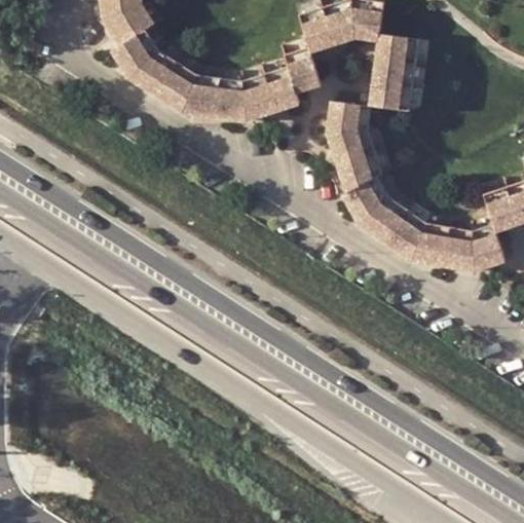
[(98,0),(101,20),(117,48),(143,32),(152,26),(139,5),(138,0),(98,0)]
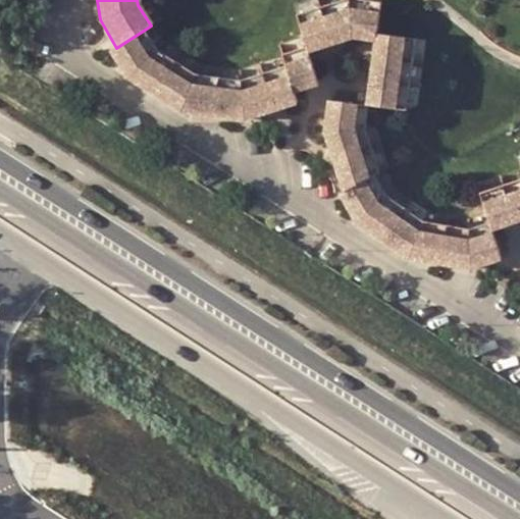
[(383,109),(402,111),(413,42),(375,36),(379,3),(353,0),(346,0),(294,15),(304,47),(307,52),(351,39),(374,42),(365,106),(383,109)]
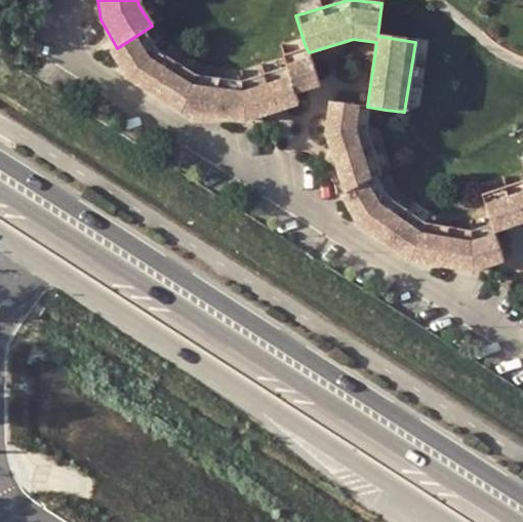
[(117,48),(110,52),(127,79),(179,114),(243,122),(296,105),(292,93),(319,85),(309,52),(306,47),(281,55),(283,64),(284,67),(240,81),(196,76),(156,52),(143,32),(117,48)]
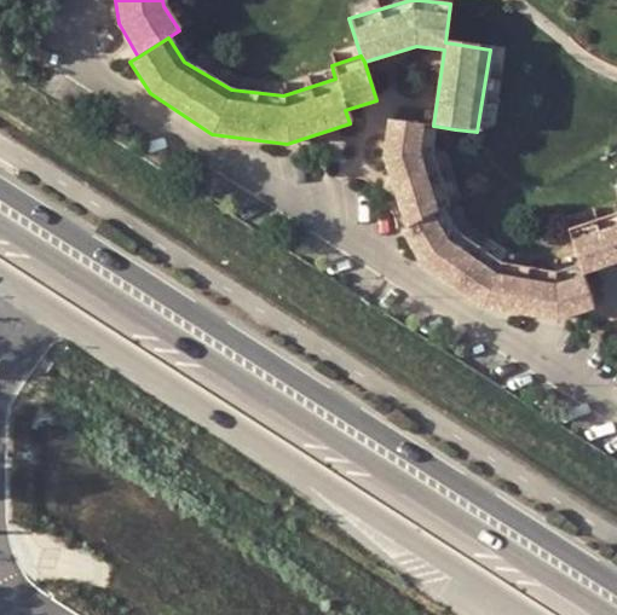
[(554,320),(590,308),(581,274),(577,265),(555,272),(501,264),(455,233),(440,209),(445,206),(430,152),(432,127),(387,121),(384,157),(405,230),(402,233),(420,265),(480,307),(554,320)]
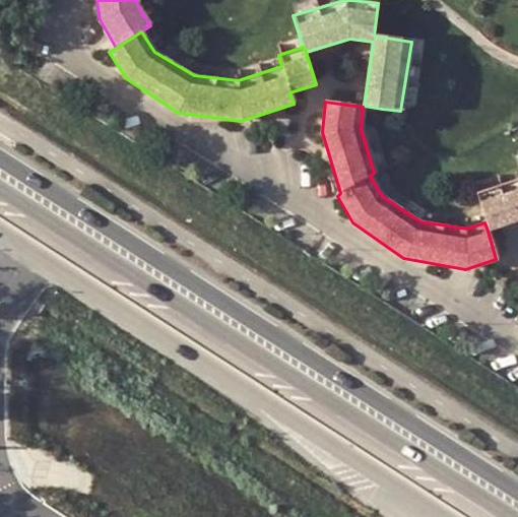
[(517,168),(517,179),(474,193),(483,219),(484,222),(488,231),(517,219),(517,168)]
